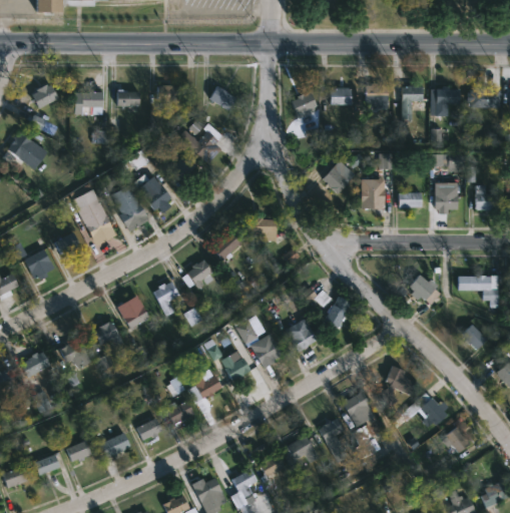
[(95,0),(95,6),(61,6),(61,11),(35,11),(35,0),(95,0)]
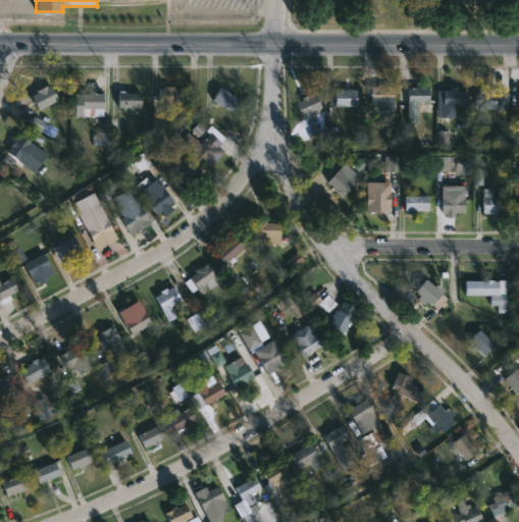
[(411,89),(414,89),(414,87),(430,88),(429,102),(419,102),(418,121),(409,121),(409,103),(401,102),(402,83),(409,84),(409,89),(411,89)]
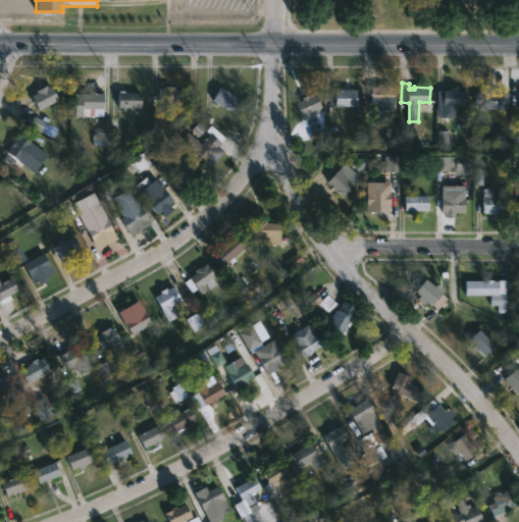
[(48,85),(49,87),(51,86),(58,99),(40,109),(32,96),(48,85)]
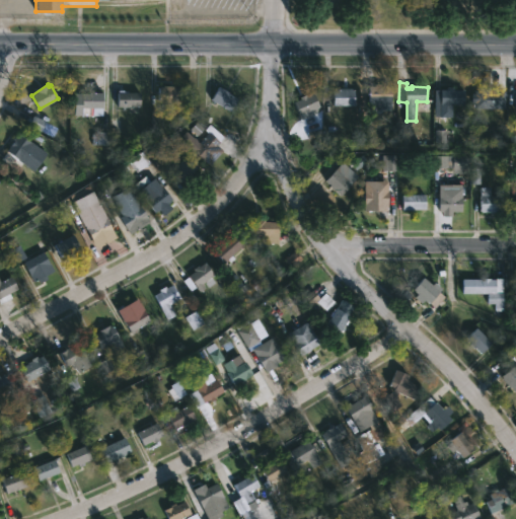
[(382,84),(382,86),(392,86),(391,108),(370,108),(370,85),(382,84)]
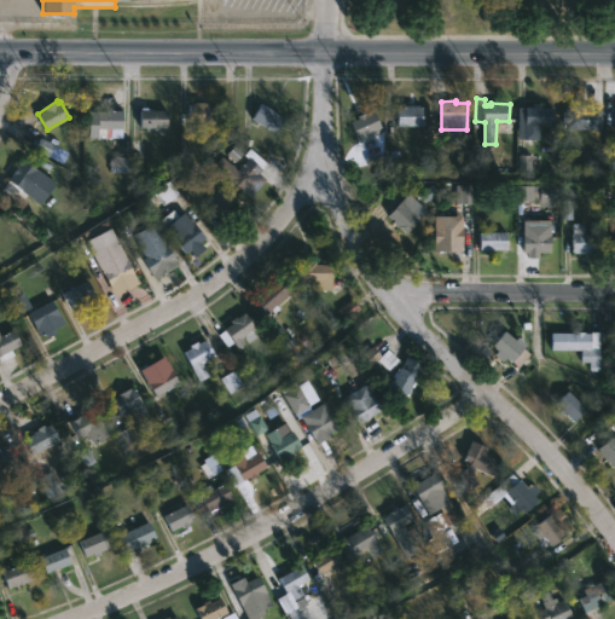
[(208,103),(208,104),(215,104),(215,122),(190,122),(190,104),(208,103)]
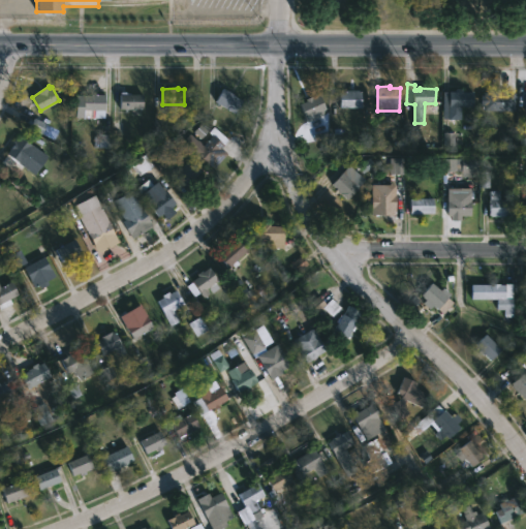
[(244,100),(236,114),(216,101),(224,88),(244,100)]
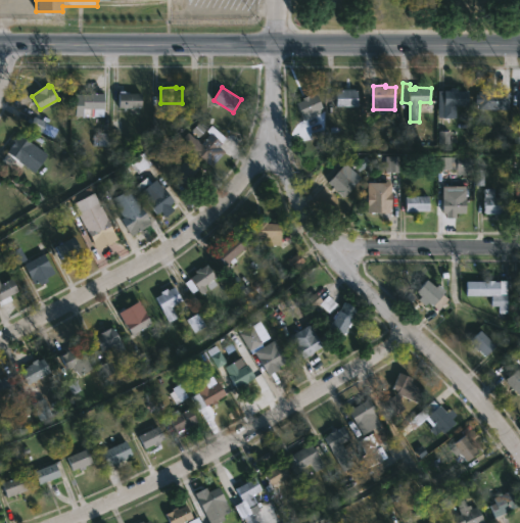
[(356,89),(356,90),(358,90),(358,106),(337,106),(337,90),(356,89)]
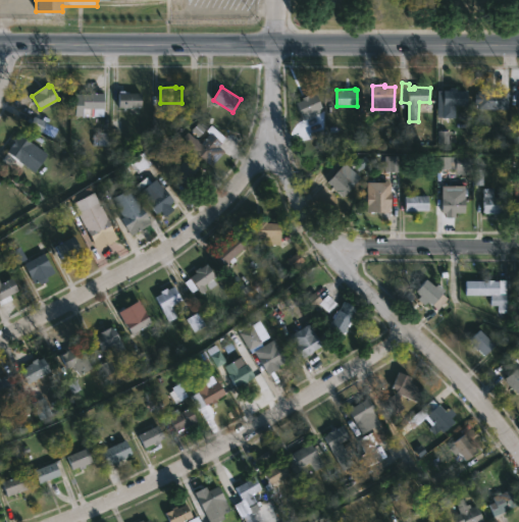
[(496,89),(496,91),(510,91),(510,109),(479,109),(479,104),(475,104),(475,94),(478,94),(478,91),(496,89)]
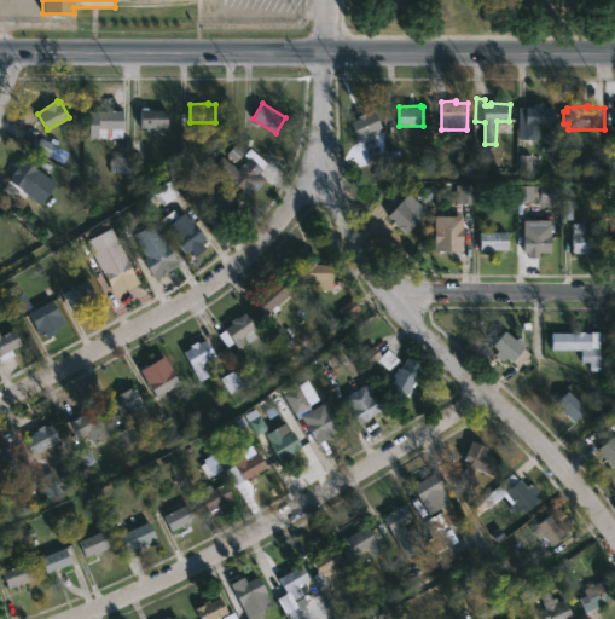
[(553,126),(527,126),(527,106),(553,106),(553,126)]
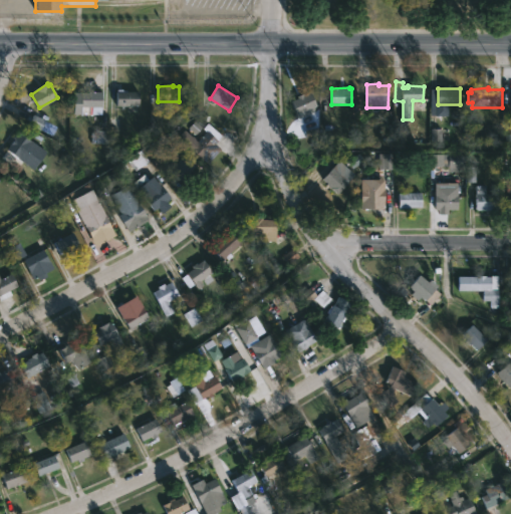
[(123,89),(123,91),(140,91),(140,105),(117,105),(117,89),(123,89)]
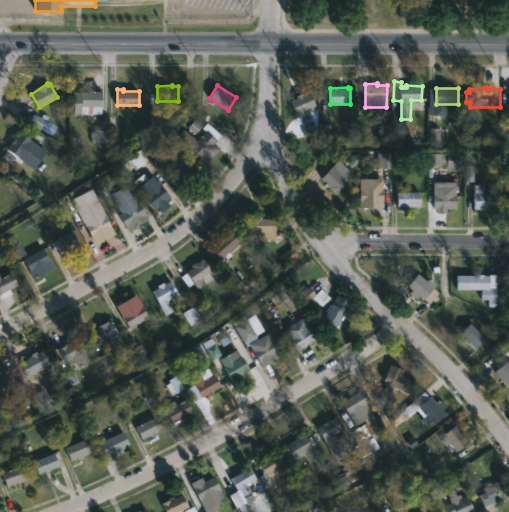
[(84,106),(81,106),(81,92),(103,91),(103,107),(84,106)]
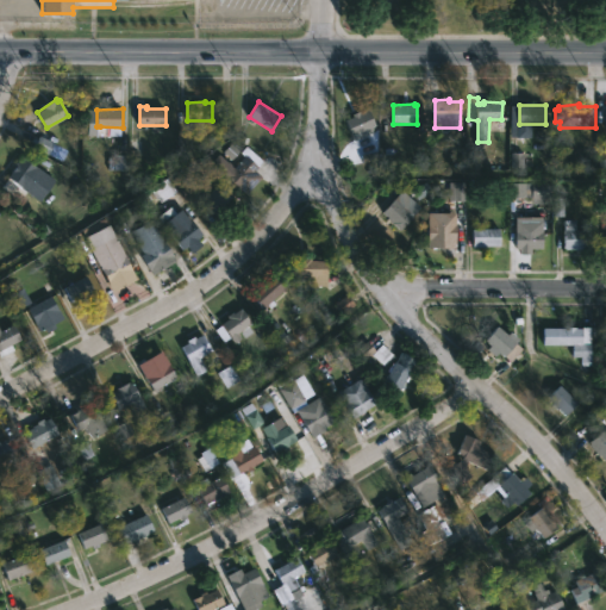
[(369,109),(376,125),(354,136),(347,120),(354,117),(353,114),(369,109)]
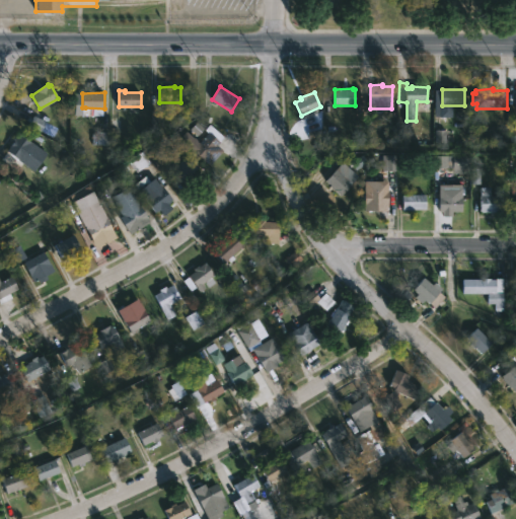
[(187,132),(199,140),(198,141),(200,143),(209,133),(220,142),(205,159),(180,139),(187,132)]
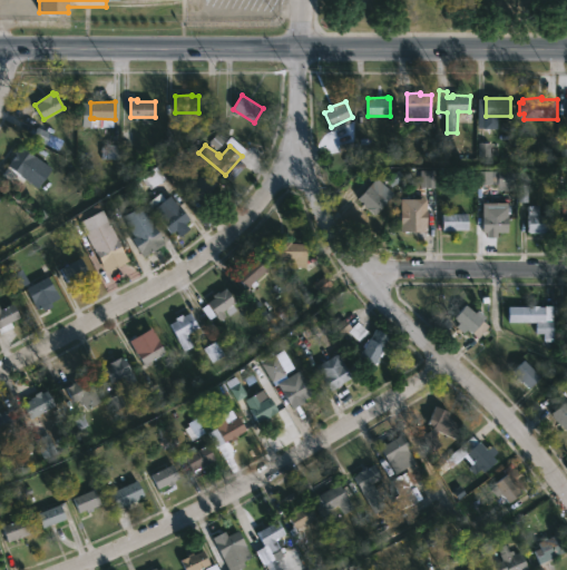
[(23,147),(37,156),(29,168),(38,175),(32,184),(22,176),(17,184),(3,175),(16,157),(13,156),(18,150),(20,153),(23,147)]
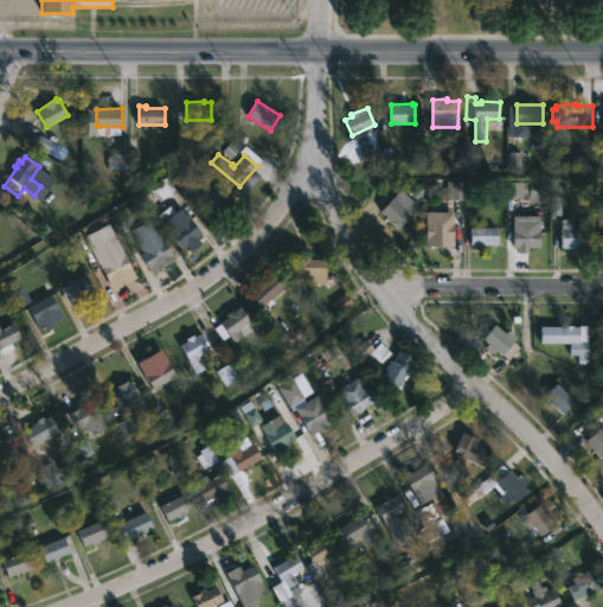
[(217,212),(213,215),(200,202),(219,184),(232,197),(217,212)]
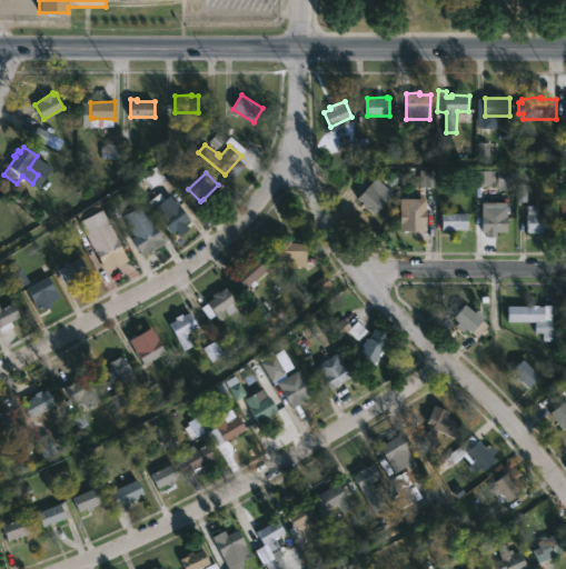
[(387,202),(376,215),(358,198),(369,186),(387,202)]
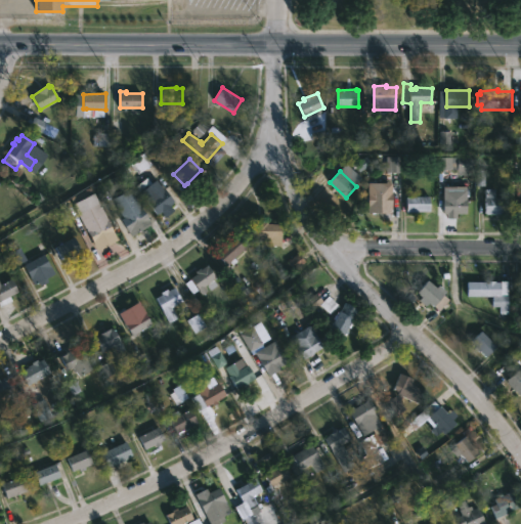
[(153,222),(132,235),(122,219),(124,218),(113,200),(116,198),(109,186),(111,185),(109,181),(122,173),(153,222)]
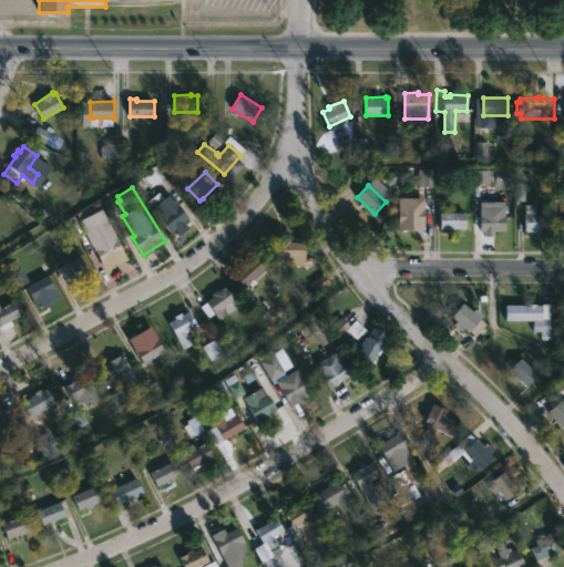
[(163,192),(166,197),(170,195),(190,218),(171,233),(152,209),(154,207),(150,203),(163,192)]
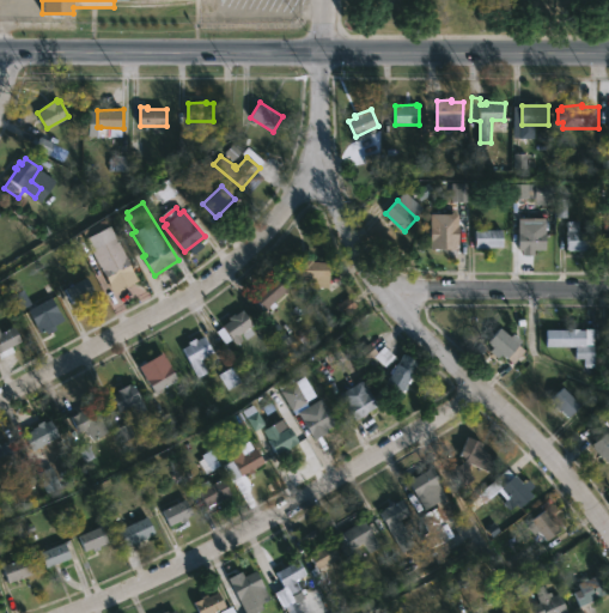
[(594,232),(594,249),(567,250),(568,220),(580,222),(580,231),(594,232)]
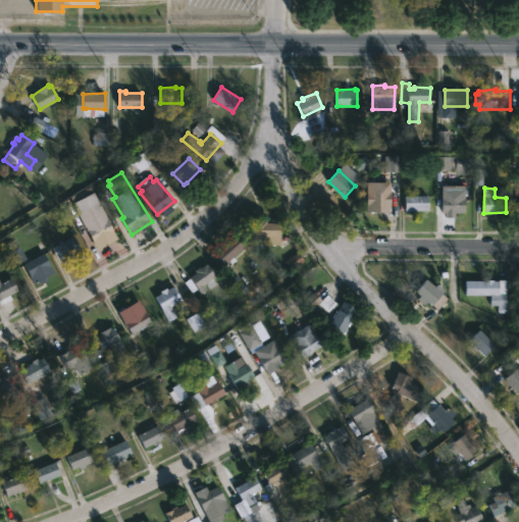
[(458,212),(458,218),(449,218),(449,213),(444,213),(444,190),(468,190),(468,212),(458,212)]
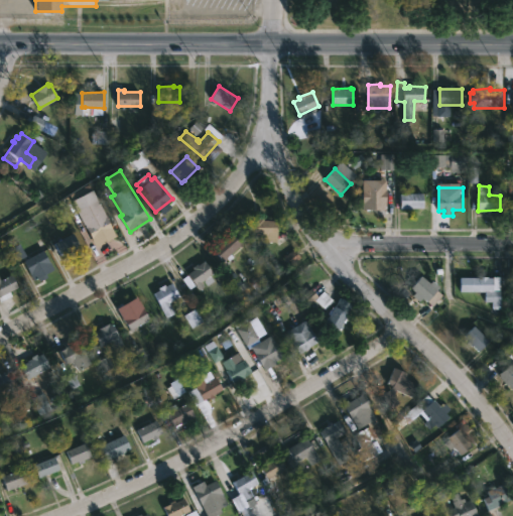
[(373,205),(364,205),(364,188),(387,189),(386,205),(373,205)]
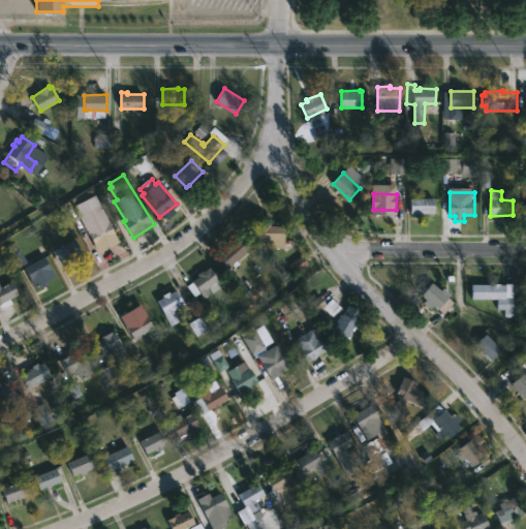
[(412,213),(411,213),(411,198),(435,198),(435,213),(412,213)]
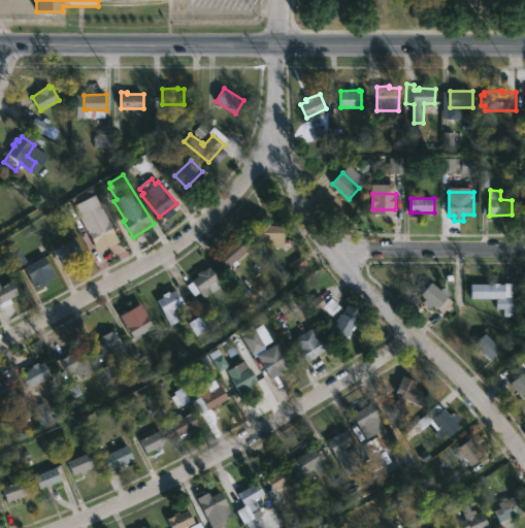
[(96,245),(88,232),(108,222),(116,234),(96,245)]
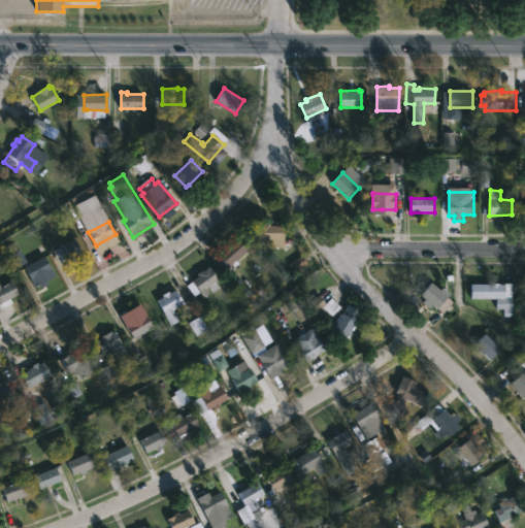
[(270,225),(285,226),(285,248),(272,248),(272,241),(254,241),(254,226),(270,225)]
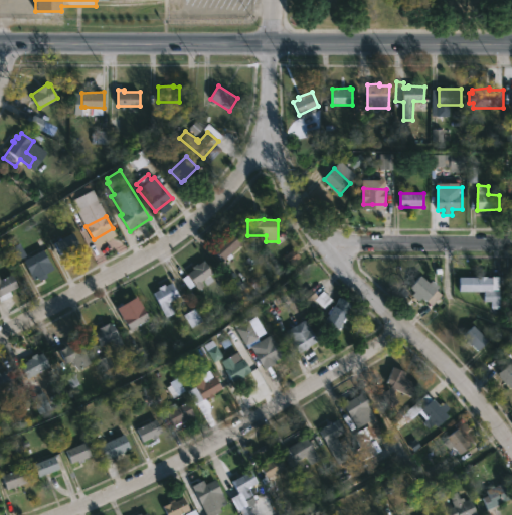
[(245,240),(223,261),(213,249),(220,240),(222,241),(236,229),(245,240)]
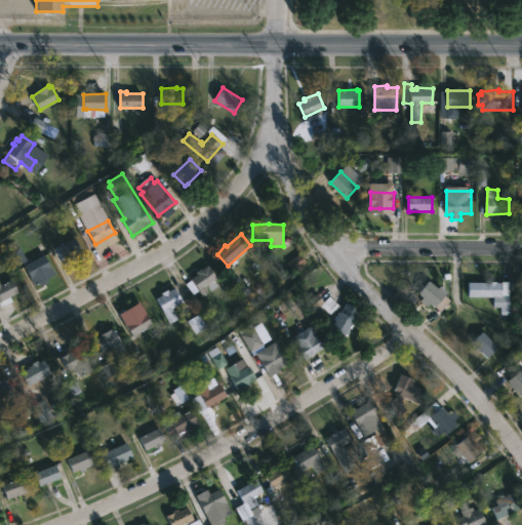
[(64,260),(63,261),(55,248),(75,237),(82,250),(64,260)]
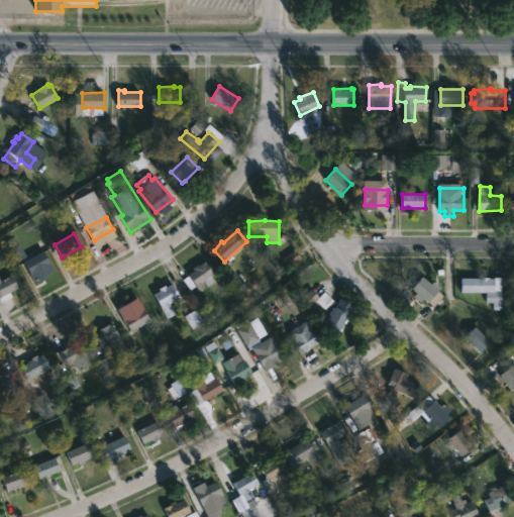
[(42,271),(37,274),(36,272),(30,275),(23,262),(43,250),(50,264),(41,269),(42,271)]
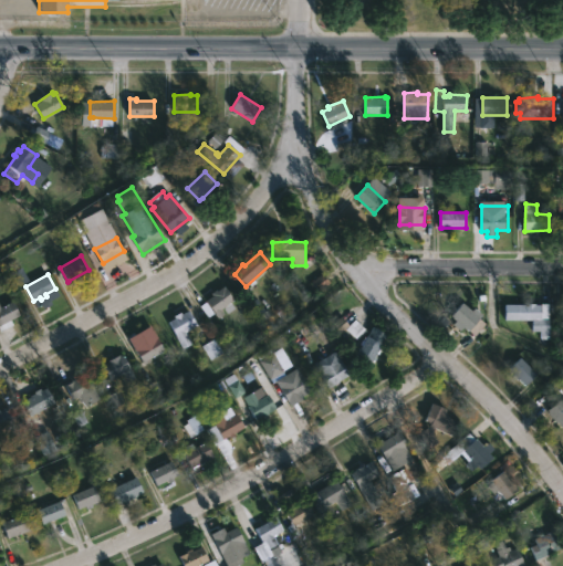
[(225,286),(235,299),(221,310),(225,314),(219,318),(215,313),(209,317),(201,306),(214,295),(212,294),(225,286)]
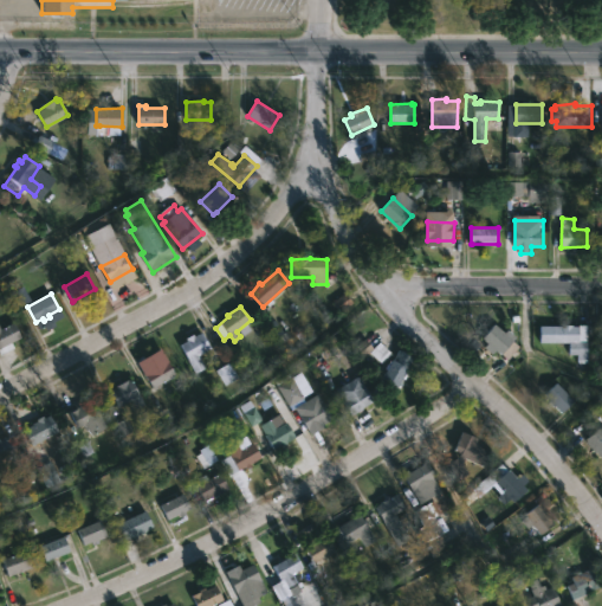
[(0,327),(1,329),(13,322),(21,337),(12,343),(14,348),(1,356),(0,354),(0,327)]
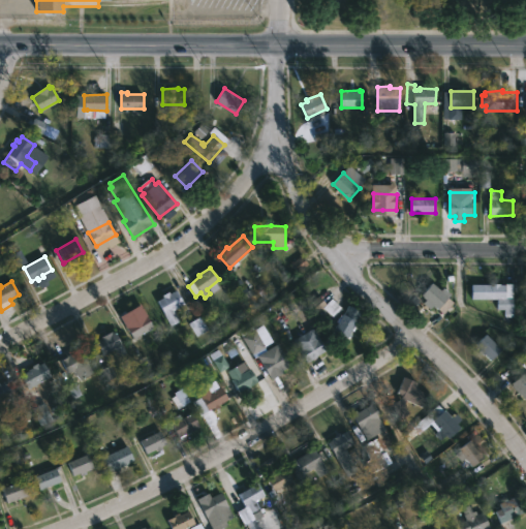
[(496,282),(496,284),(501,285),(514,283),(514,317),(506,317),(506,310),(498,310),(498,300),(472,300),(472,284),(492,284),(492,282),(496,282)]
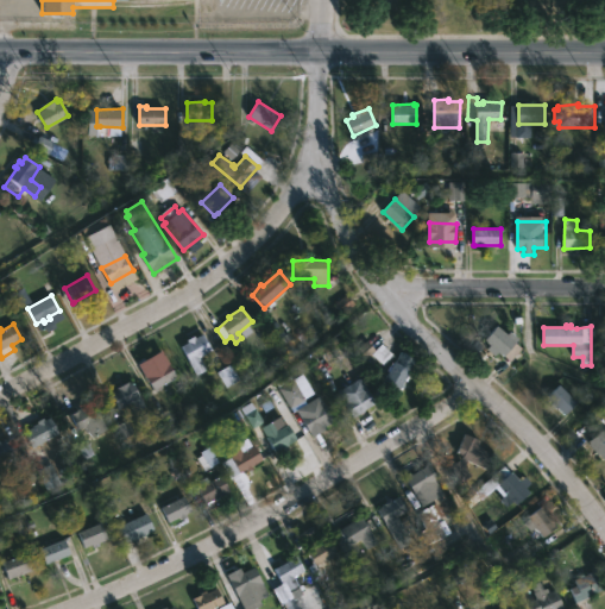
[(498,326),(509,334),(512,331),(520,338),(504,357),(485,341),(498,326)]
